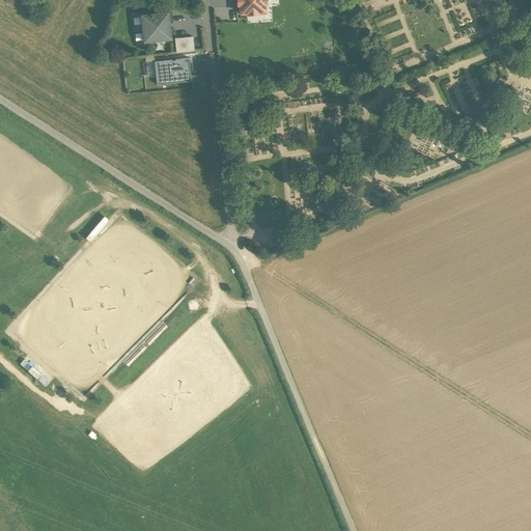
[(236,0),(238,5),(238,6),(239,6),(241,6),(241,14),(247,14),(247,15),(247,16),(248,16),(259,15),(259,5),(267,4),(268,4),(267,0),(236,0)]
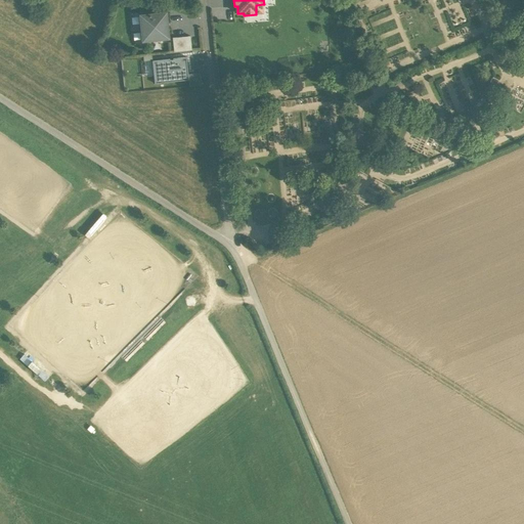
[(166,12),(140,15),(143,41),(169,39),(166,12)]
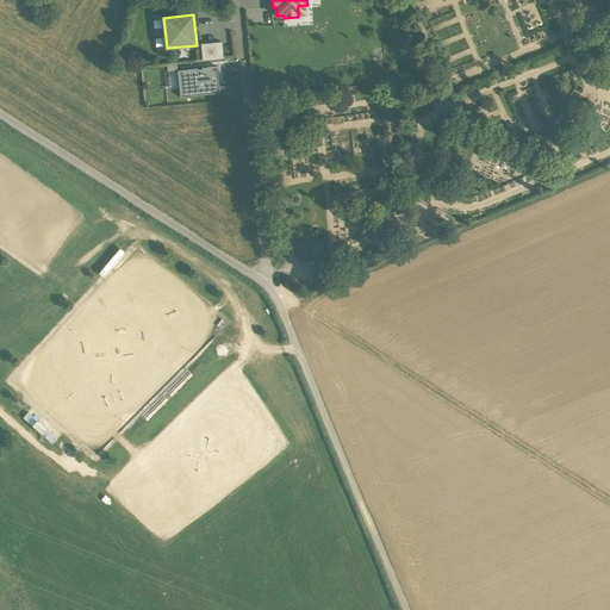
[(459,25),(443,30),(447,42),(464,36),(459,25)]
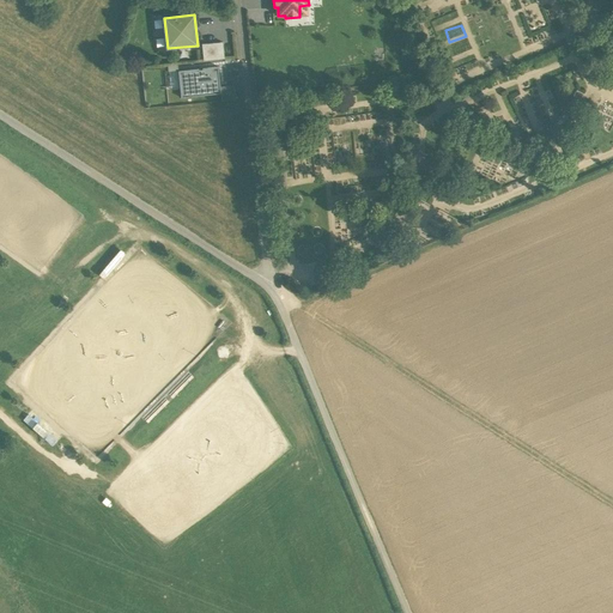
[(223,42),(202,44),(204,61),(224,59),(223,42)]
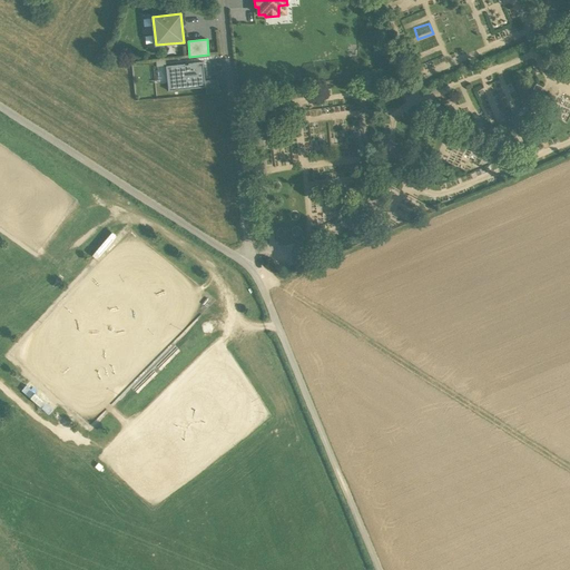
[(168,81),(169,90),(206,87),(205,79),(203,62),(167,66),(168,81)]
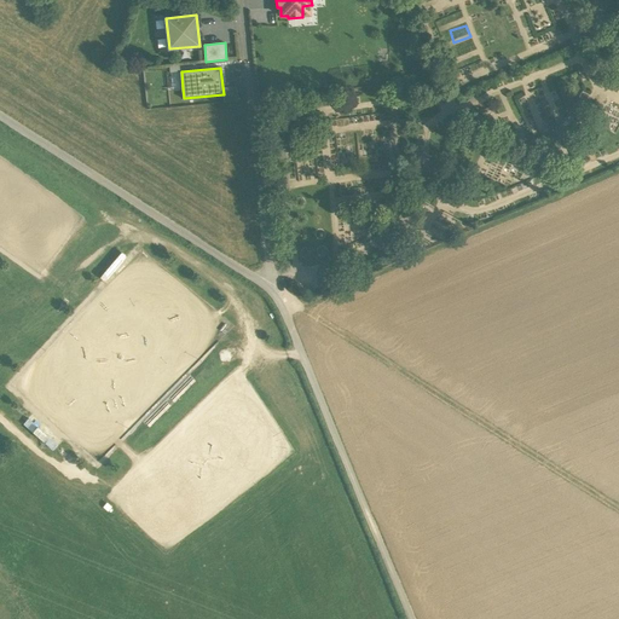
[(172,90),(183,88),(181,71),(171,73),(172,90)]
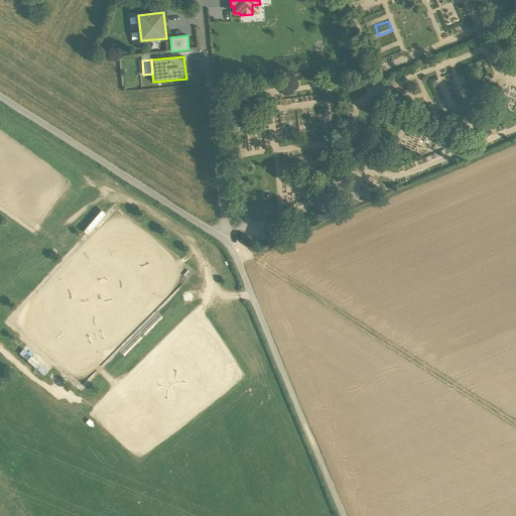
[(199,71),(185,72),(186,79),(186,85),(200,84),(199,71)]
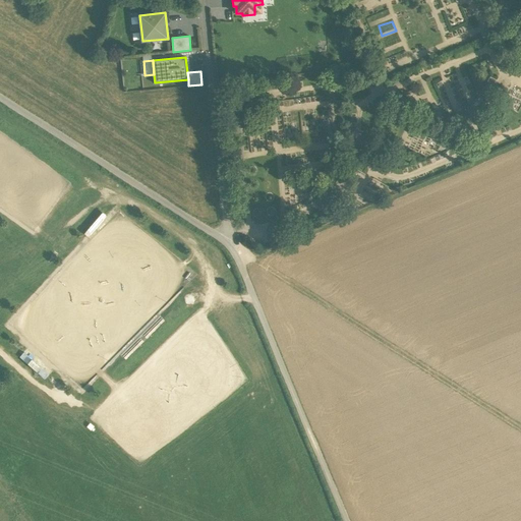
[(44,378),(49,372),(25,350),(21,355),(44,378)]
